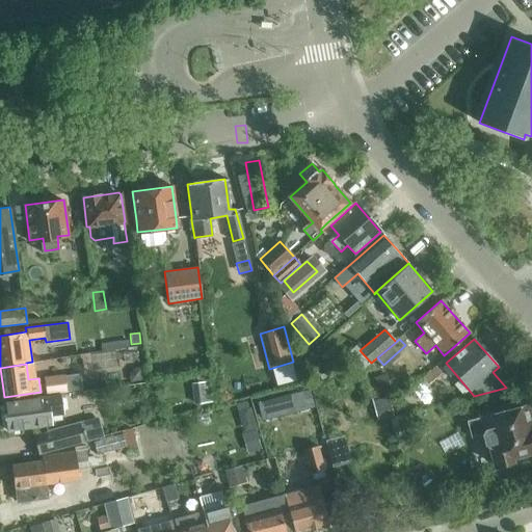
[(143,380),(140,367),(133,368),(128,375),(129,382),(143,380)]
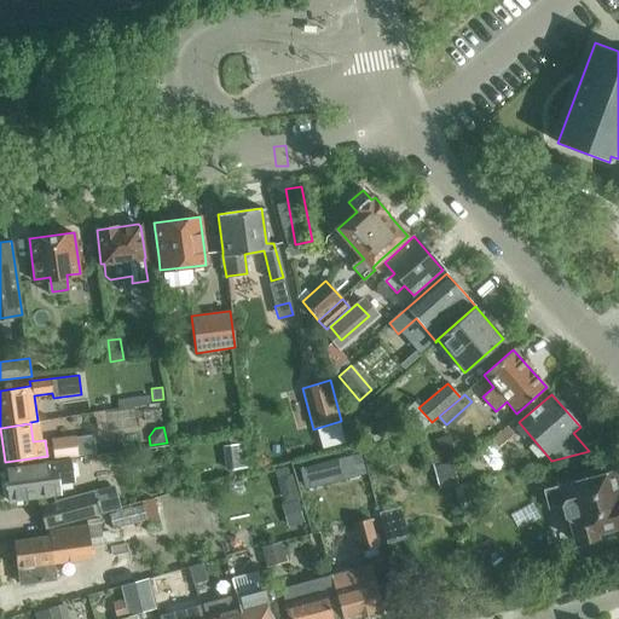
[(508,427),(491,441),(497,447),(513,433),(508,427)]
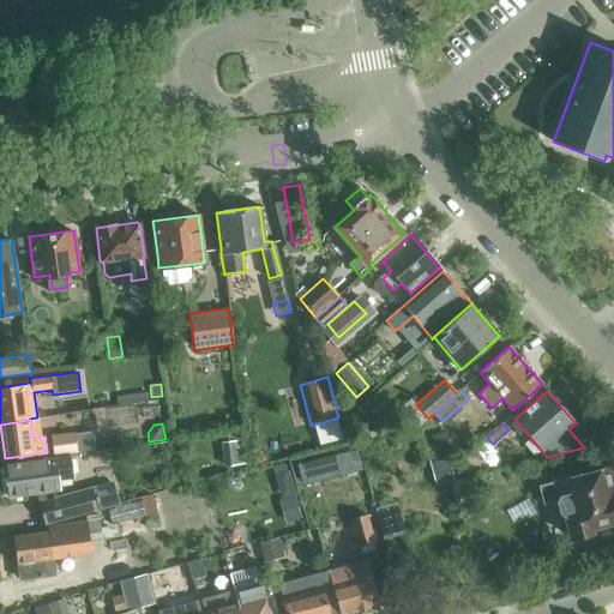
[(443,431),(421,437),(427,459),(449,455),(443,431)]
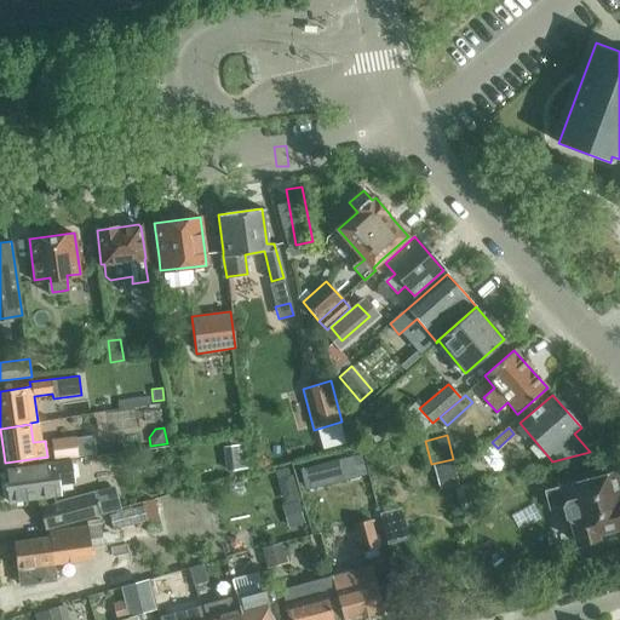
[(75,437),(51,440),(53,460),(78,458),(78,457),(95,455),(92,436),(75,438),(75,437)]
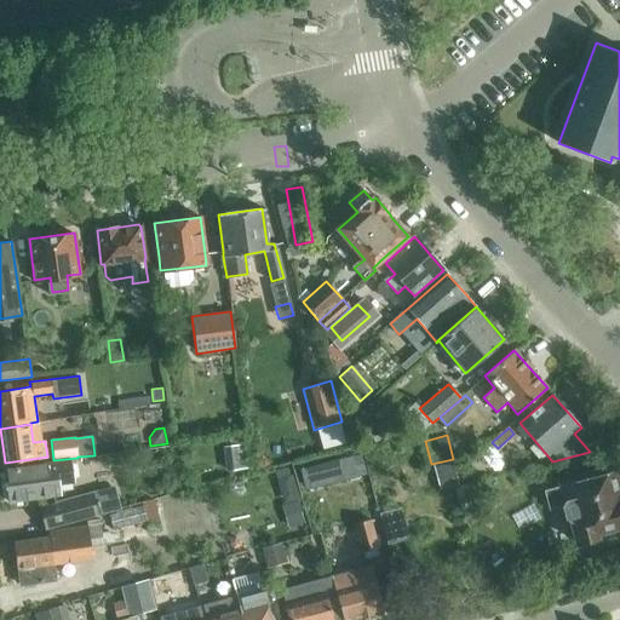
[(245,445),(223,447),(225,470),(247,468),(245,445)]
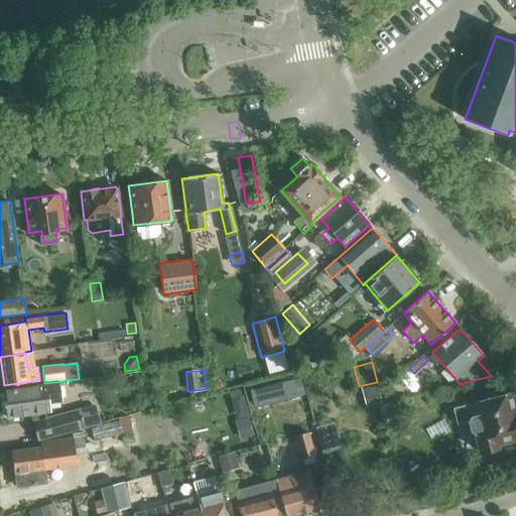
[(51,402),(63,400),(60,382),(5,390),(9,418),(51,411),(52,411),(51,402)]
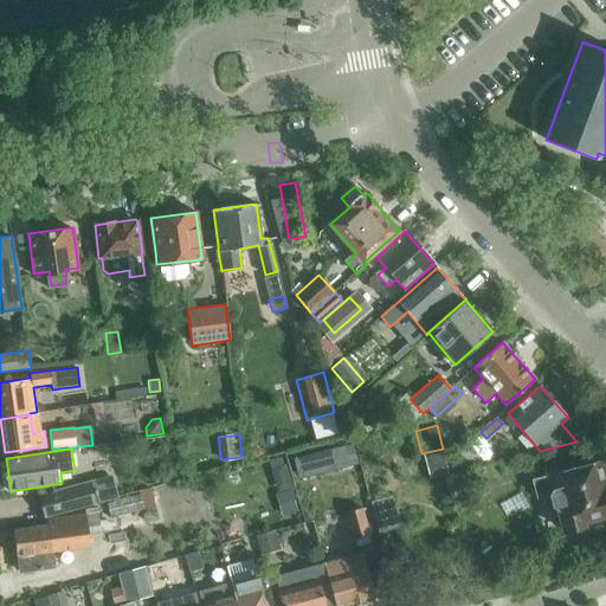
[(443,451),(423,456),(429,477),(449,472),(443,451)]
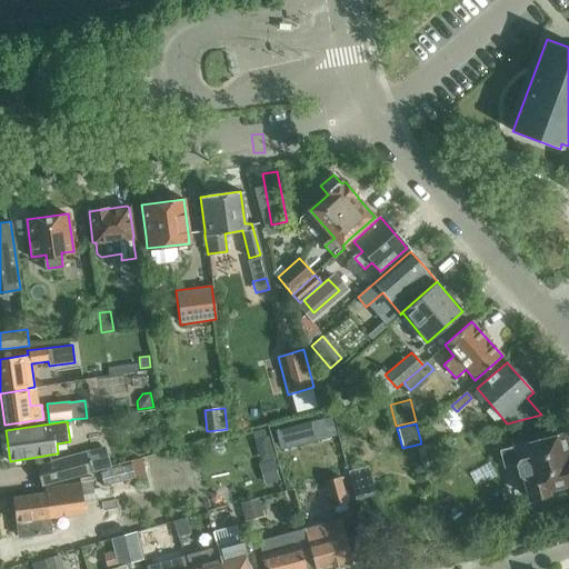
[(266,436),(253,439),(256,447),(259,449),(269,447),(266,436)]
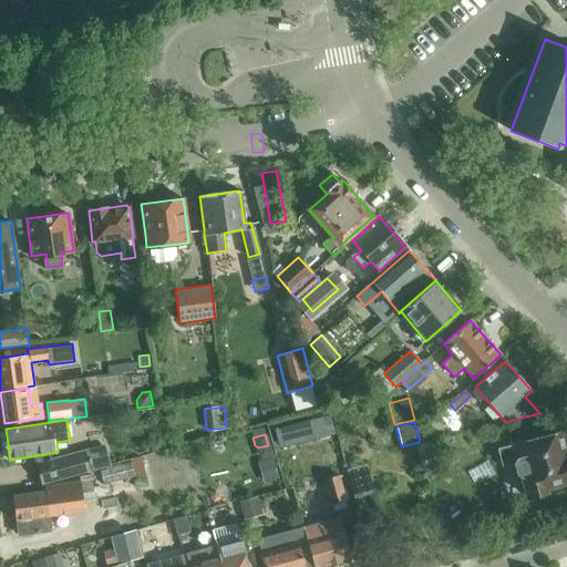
[(513,447),(500,451),(504,465),(515,462),(518,476),(523,477),(528,497),(546,493),(545,488),(566,482),(566,453),(562,434),(513,447)]
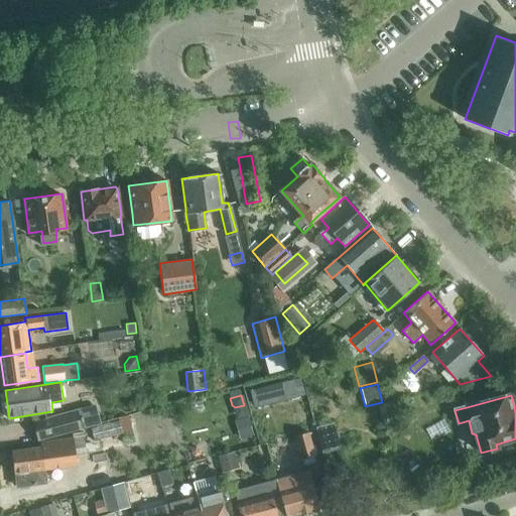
[(46,417),(46,419),(33,422),(38,439),(38,440),(83,429),(101,424),(95,404),(46,417)]
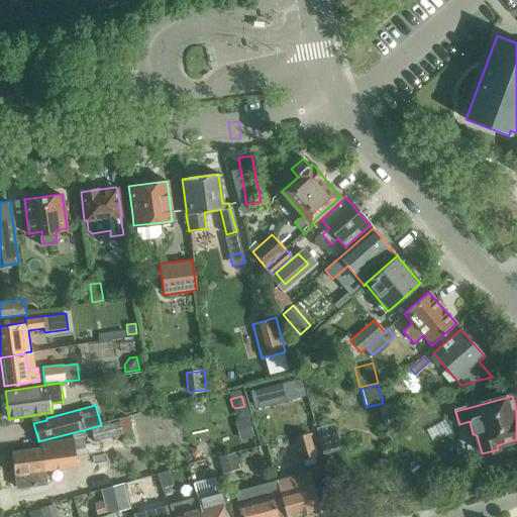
[(142,441),(135,415),(118,419),(125,445),(142,441)]
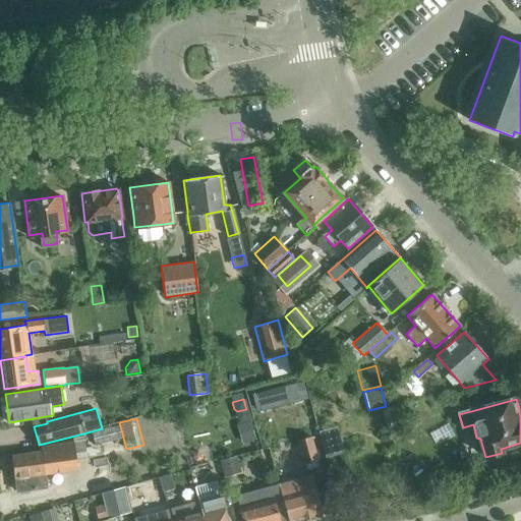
[(249,421),(237,424),(241,442),(254,438),(249,421)]
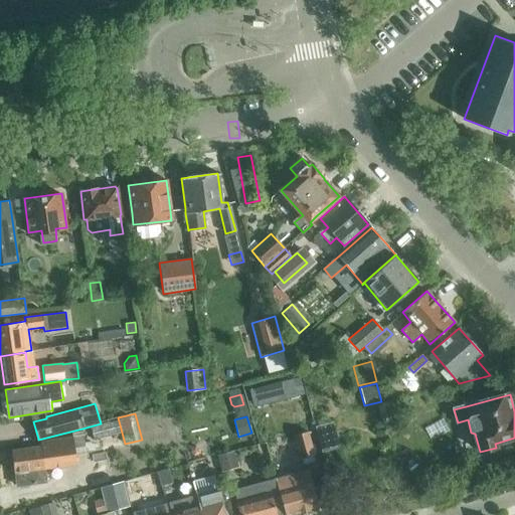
[(315,428),(321,453),(325,452),(337,449),(331,425),(315,428)]
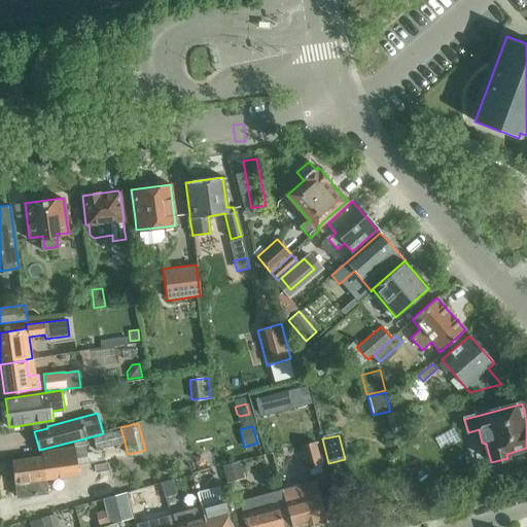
[(41,452),(41,456),(12,460),(18,497),(47,493),(45,480),(78,475),(77,465),(89,463),(84,442),(74,444),(74,448),(41,452)]
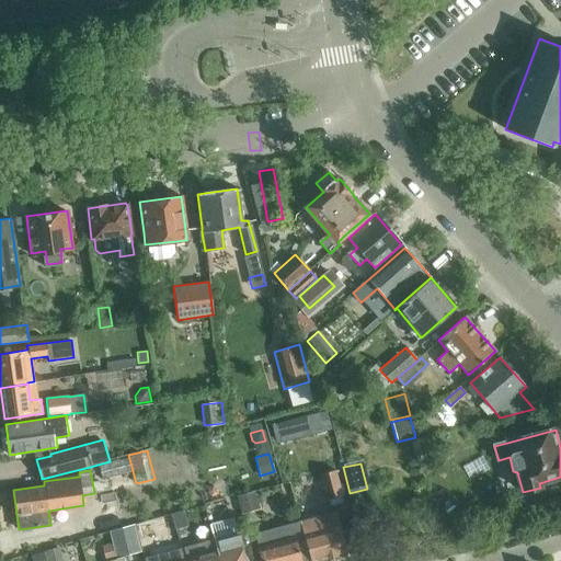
[(335,470),(320,474),(327,500),(343,495),(335,470)]
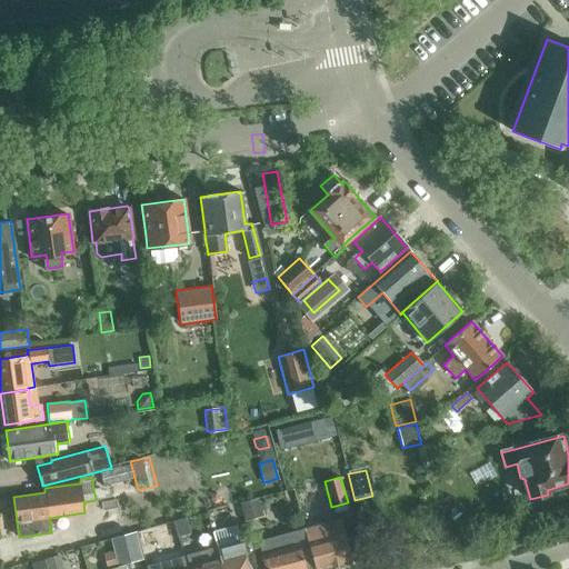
[(252,485),(237,490),(241,502),(257,497),(252,485)]
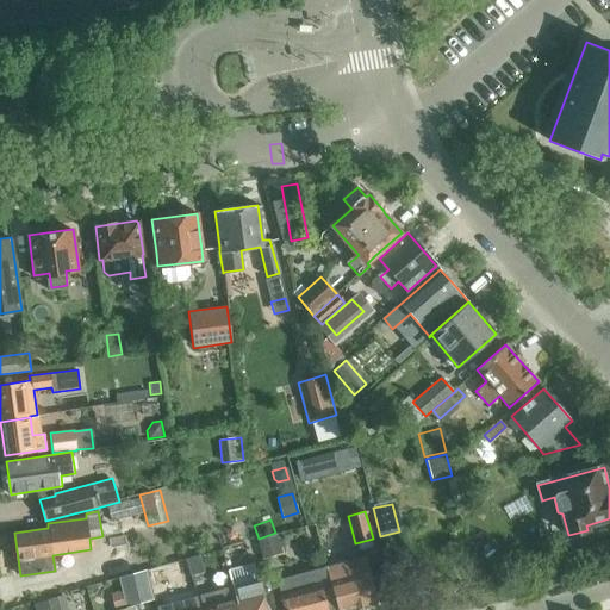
[(257,545),(262,560),(281,554),(278,539),(257,545)]
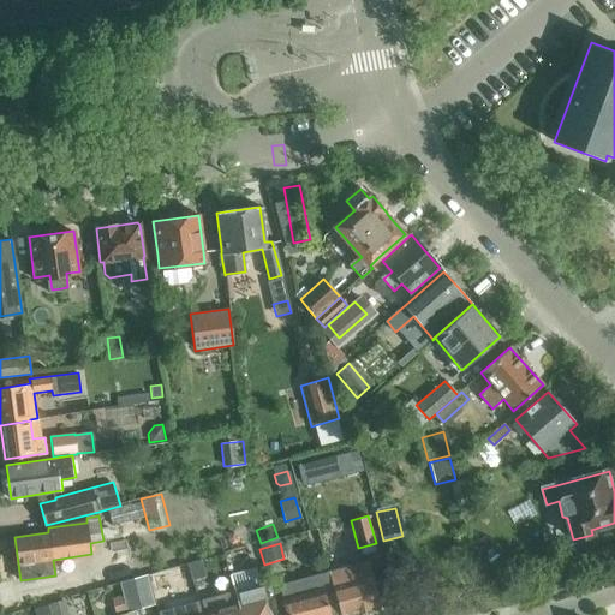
[(187,563),(193,583),(206,580),(199,560),(187,563)]
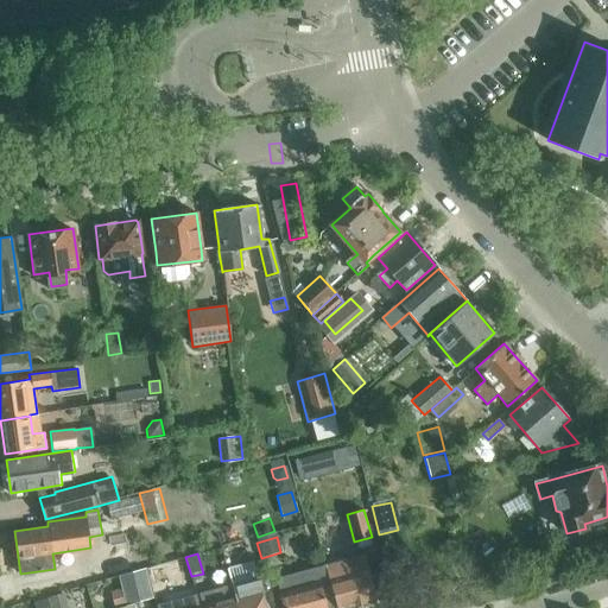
[(366,556),(325,567),(329,580),(337,607),(343,607),(378,600),(369,569),(366,556)]
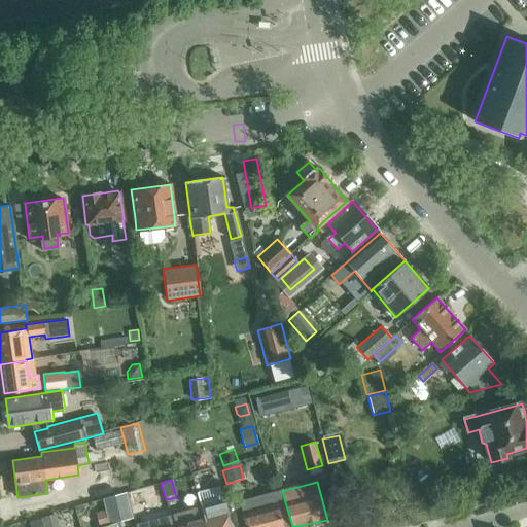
[(219,487),(199,492),(202,506),(207,526),(231,526),(227,512),(231,511),(227,500),(223,501),(219,487)]
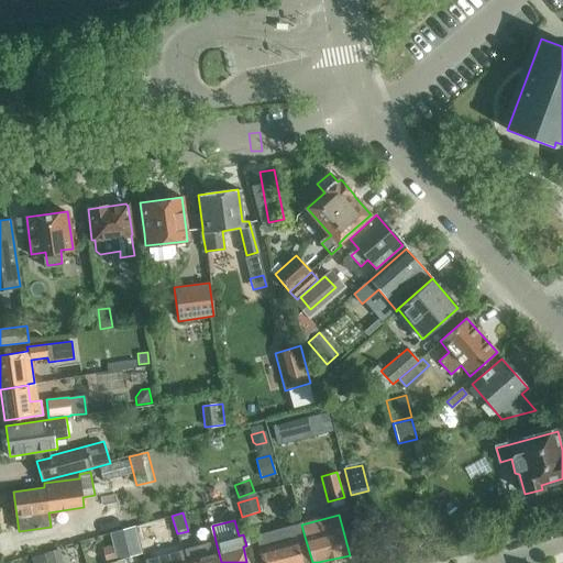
[(312,562),(305,537),(301,525),(257,537),(261,549),(264,562),(312,562)]
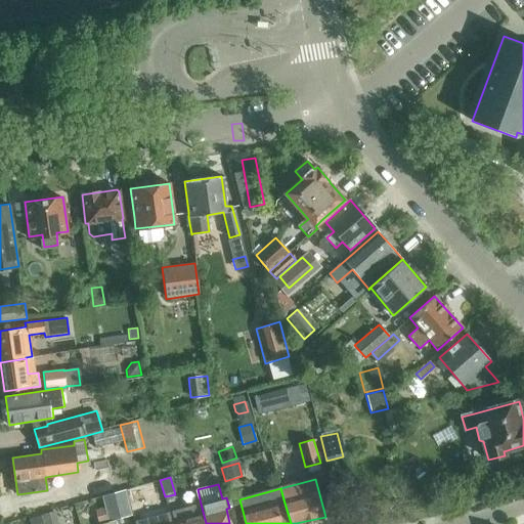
[(138,489),(127,492),(131,505),(141,501),(138,489)]
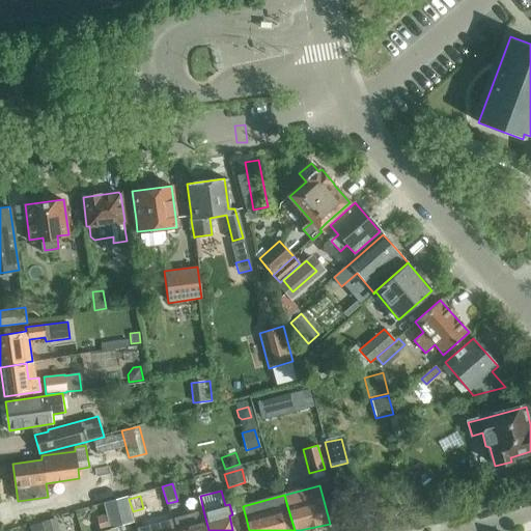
[(103,503),(106,514),(130,508),(127,497),(103,503)]
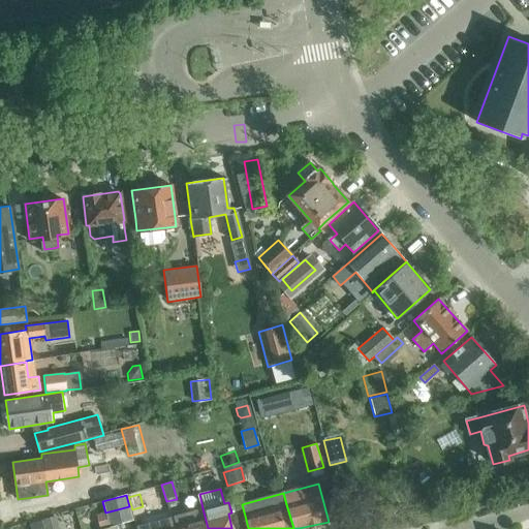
[(208,528),(203,508),(190,512),(176,516),(179,528),(208,528)]
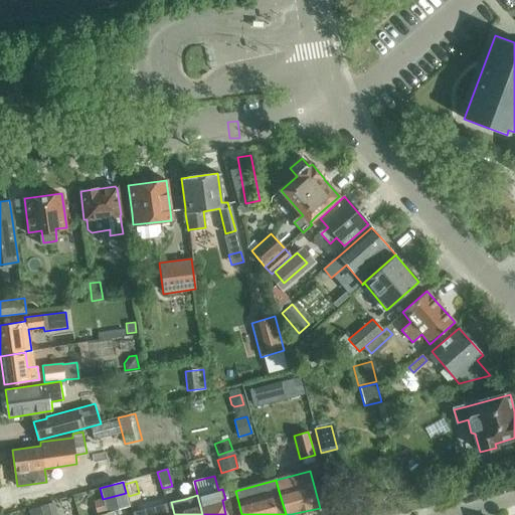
[(93,502),(97,514),(105,512),(102,499),(93,502)]
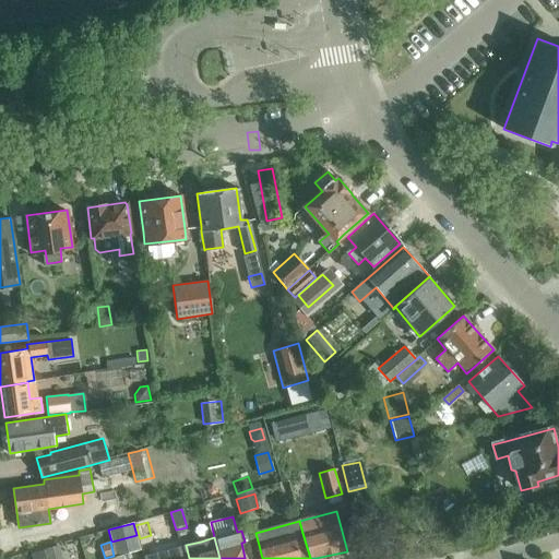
[(166,549),(145,556),(145,558),(185,558),(181,545),(166,549)]
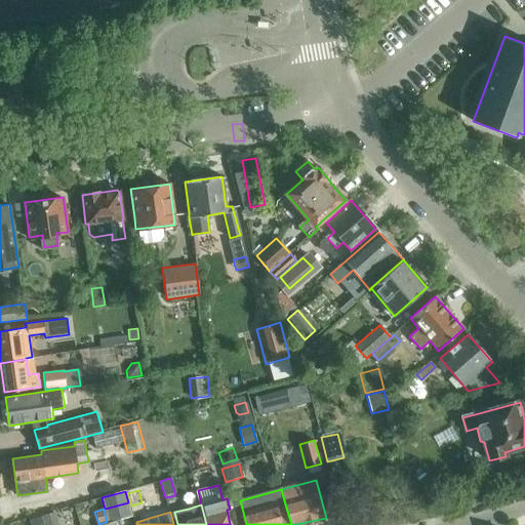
[(58,524),(55,513),(43,516),(45,524),(58,524)]
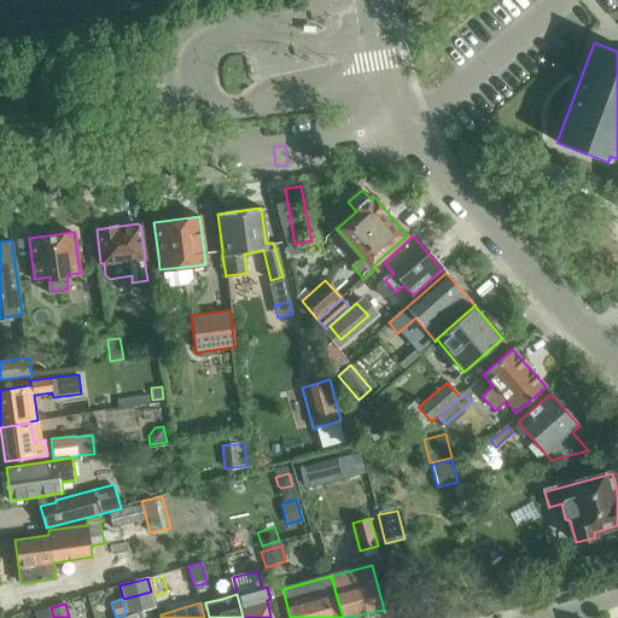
[(53,617),(51,607),(34,612),(34,617),(53,617)]
